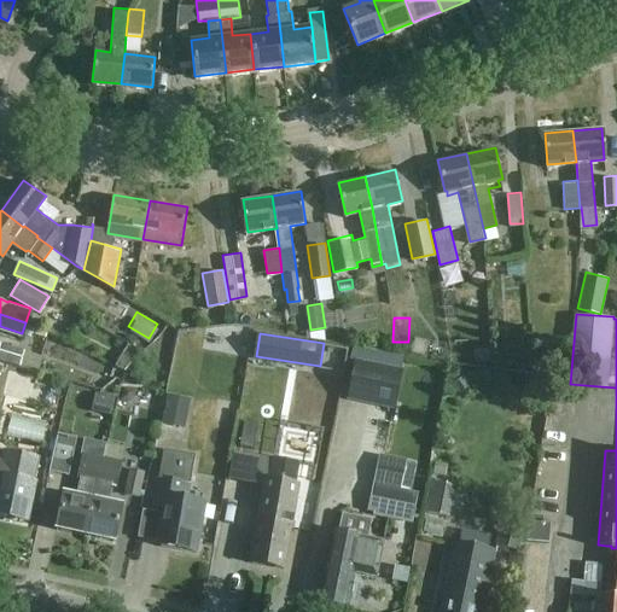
[(0,357),(19,363),(24,347),(0,341),(0,357)]
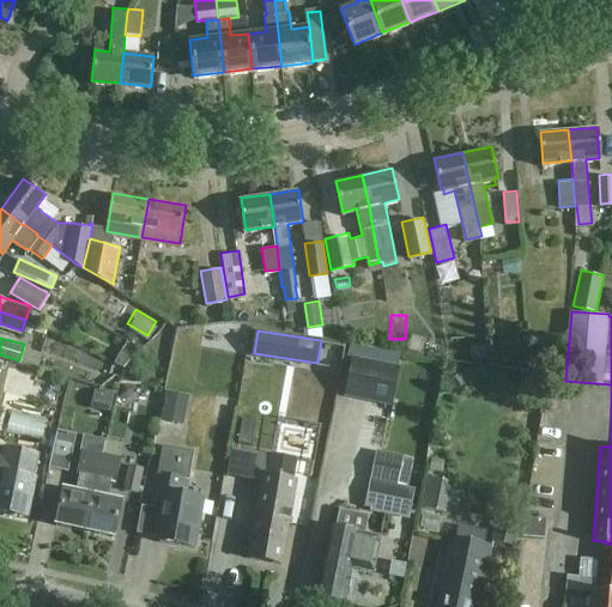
[(126,363),(137,345),(123,338),(114,357),(126,363)]
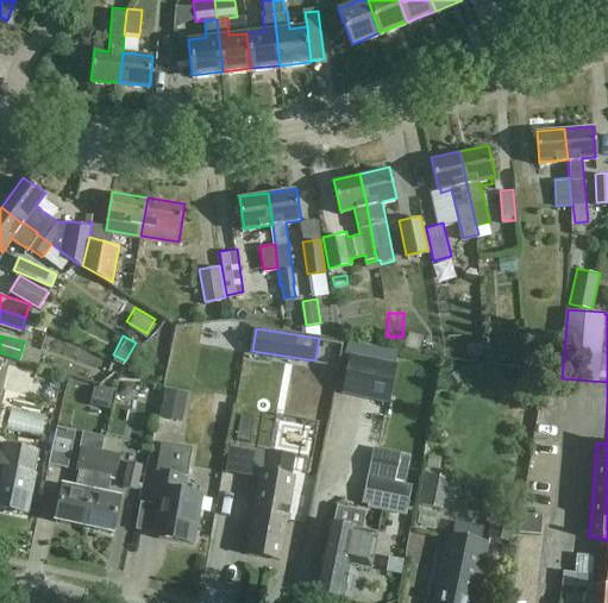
[(344,350),(350,351),(395,360),(399,346),(348,335),(344,350)]
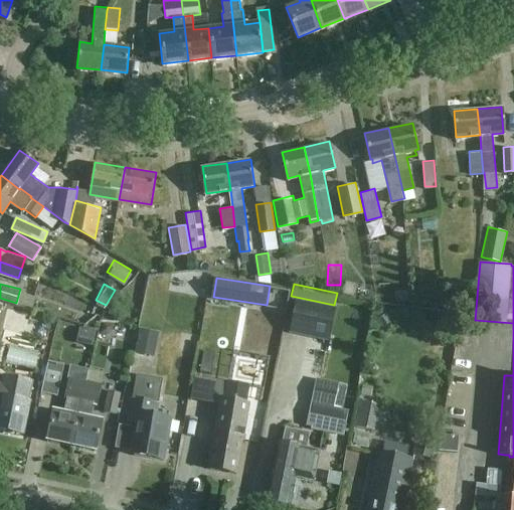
[(407,288),(395,289),(396,298),(408,298),(407,288)]
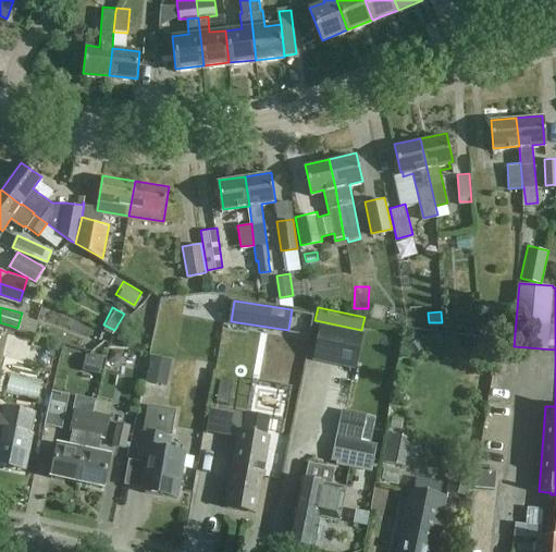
[(35,332),(39,318),(22,314),(19,328),(35,332)]
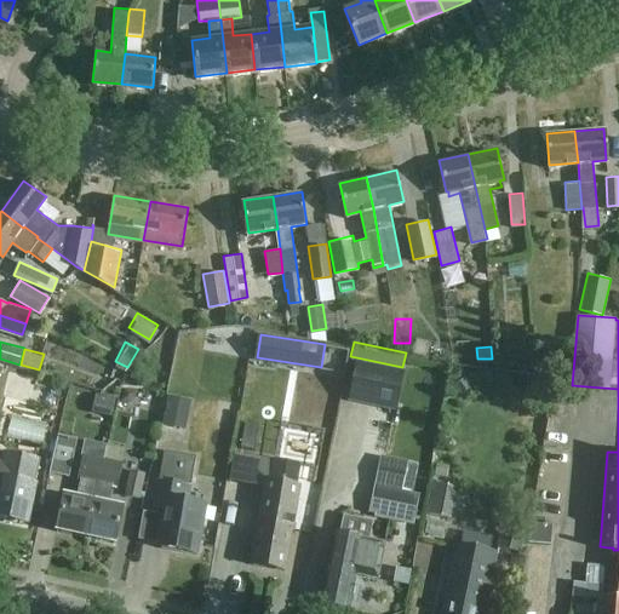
[(356,357),(348,397),(388,406),(382,432),(391,435),(406,368),(356,357)]
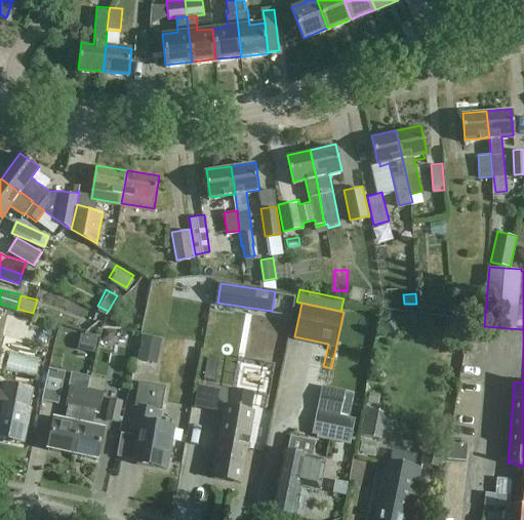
[(8,311),(4,324),(28,330),(29,330),(33,317),(8,311)]
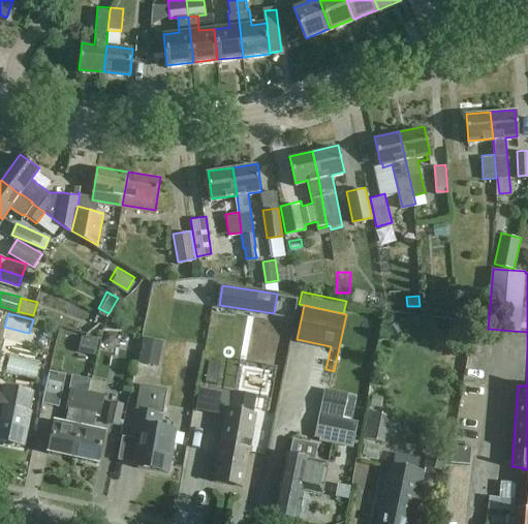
[(84,334),(81,350),(95,353),(98,336),(84,334)]
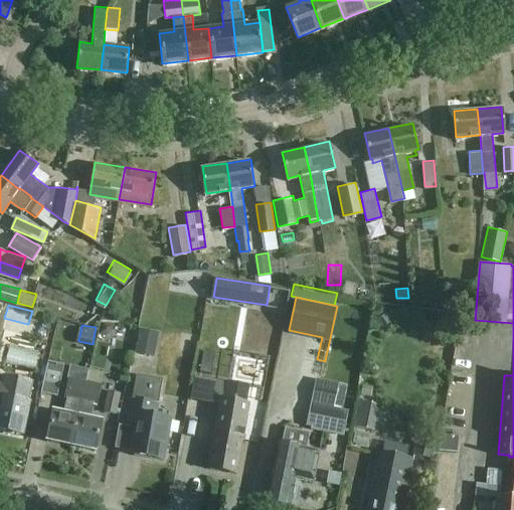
[(141,326),(136,349),(154,353),(159,330),(141,326)]
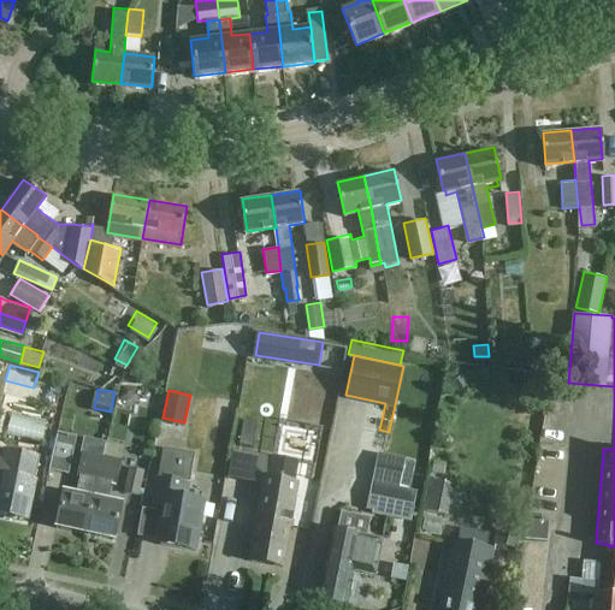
[(81,449),(81,448),(74,446),(77,433),(58,428),(49,467),(77,473),(80,474),(76,492),(64,490),(57,525),(86,531),(96,481),(102,452),(82,448),(81,449)]
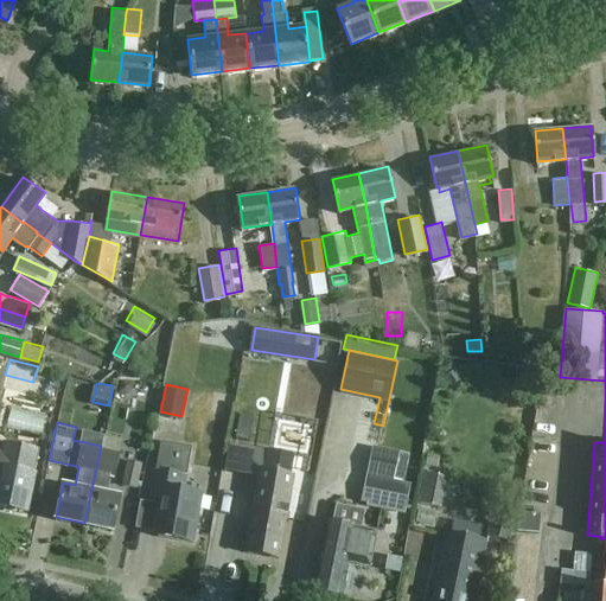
[(95,474),(84,523),(114,529),(121,494),(108,492),(112,473),(115,474),(120,449),(119,449),(121,438),(104,434),(104,435),(103,435),(101,446),(95,474)]
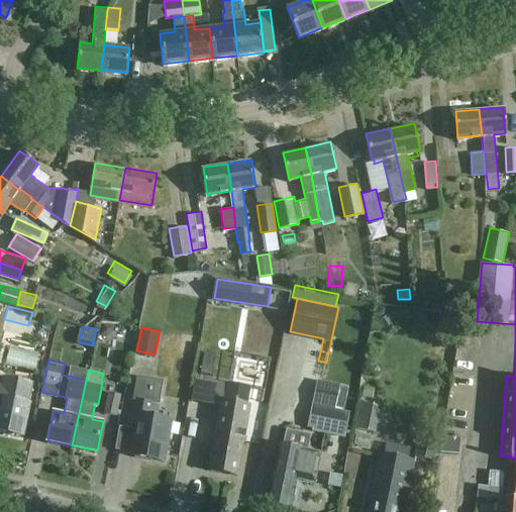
[(132,398),(128,422),(141,424),(140,428),(135,450),(135,453),(165,459),(174,418),(157,415),(159,402),(163,379),(136,374),(132,398)]
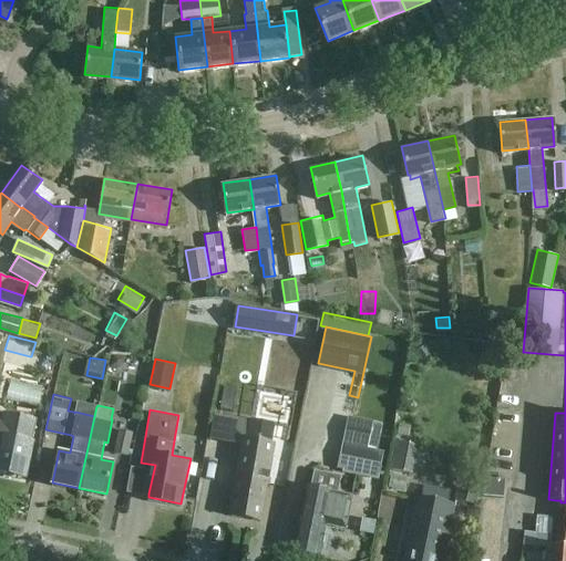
[(2,418),(0,417),(0,471),(26,477),(32,442),(29,442),(33,418),(3,412),(2,418)]
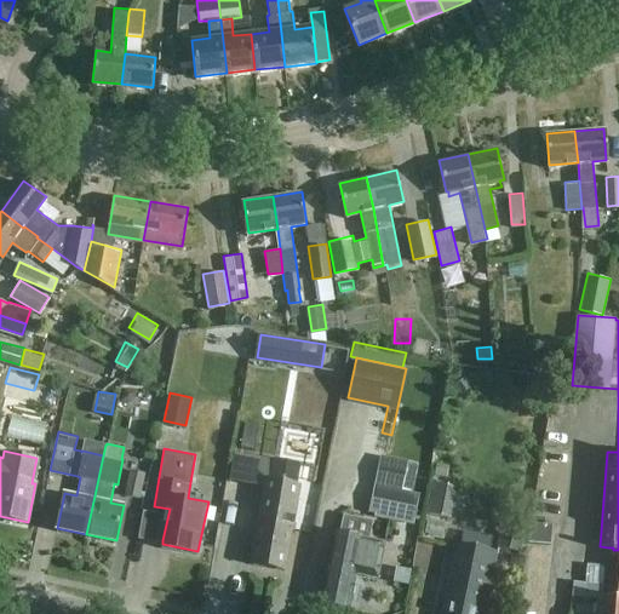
[(270,481),(275,458),(236,451),(231,480),(268,486),(268,481),(268,480),(270,481)]
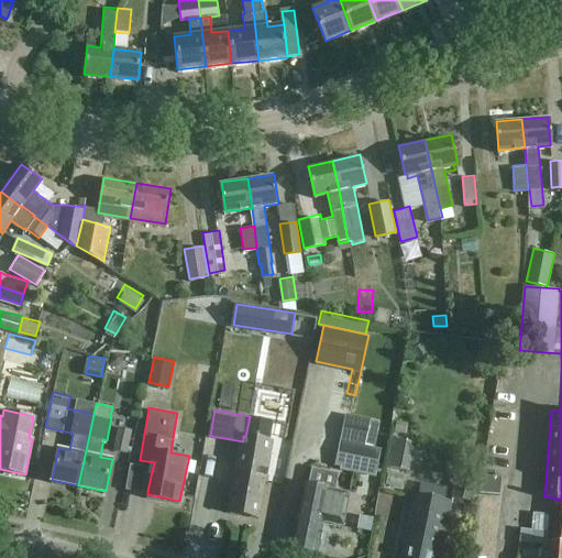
[(271,441),(268,440),(272,419),(250,416),(245,437),(243,436),(243,437),(243,441),(231,510),(259,514),(271,441)]
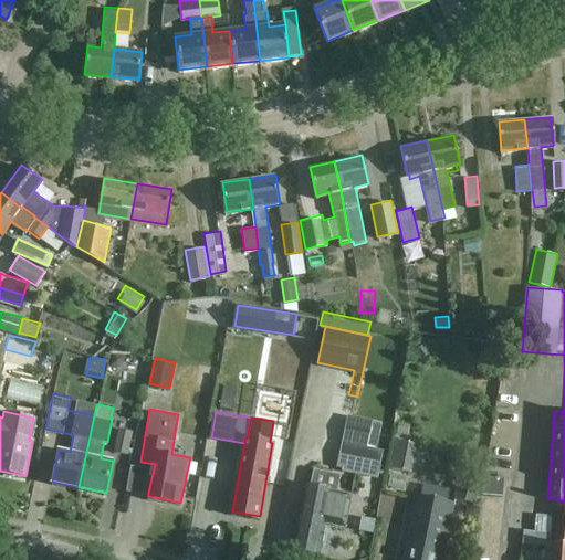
[(127,452),(133,430),(118,426),(113,450),(127,452)]
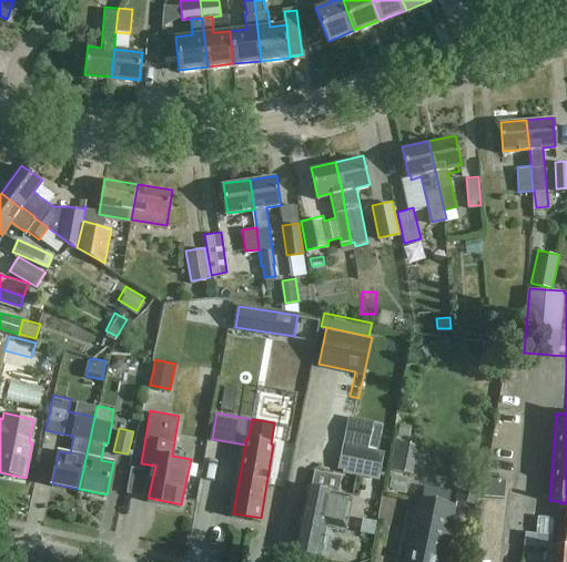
[(380,473),(384,446),(348,439),(344,467),(380,473)]
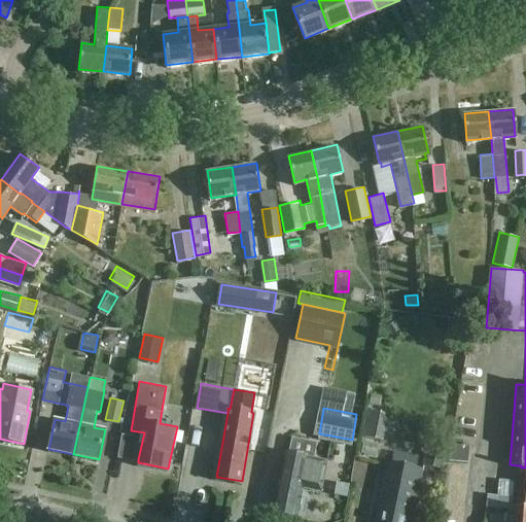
[(384,437),(388,412),(369,408),(363,432),(384,437)]
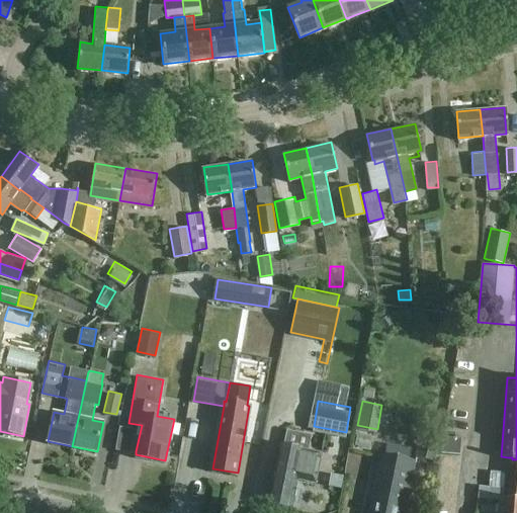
[(112,421),(112,444),(127,445),(127,421),(112,421)]
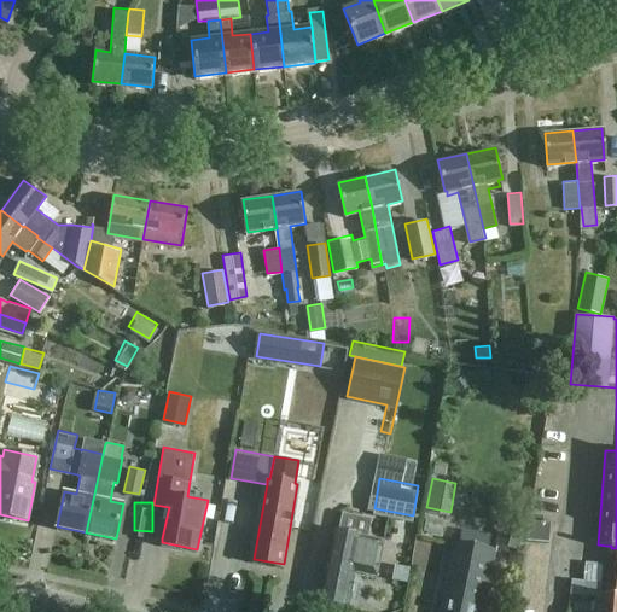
[(549,538),(552,519),(530,518),(528,537),(549,538)]
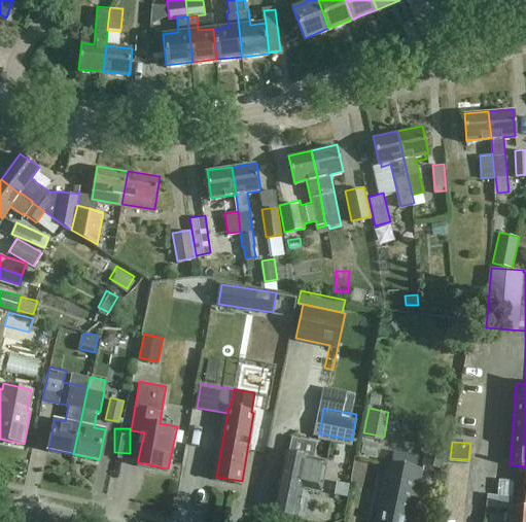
[(443,467),(447,447),(426,443),(422,463),(443,467)]
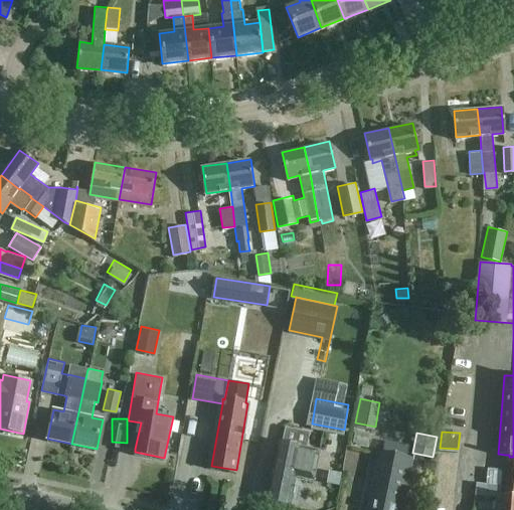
[(314,478),(320,447),(280,439),(275,467),(272,467),(266,499),(291,504),(297,475),(314,478)]
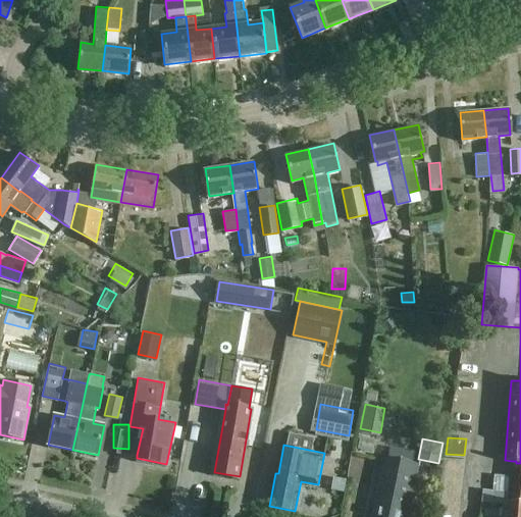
[(520,461),(520,463),(516,463),(516,461),(512,461),(511,474),(493,473),(492,487),(482,486),(481,499),(504,501),(503,516),(520,516),(520,461)]
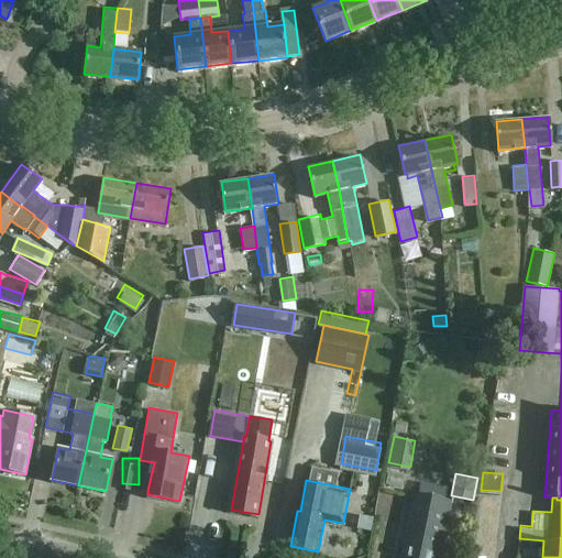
[(440,557),(451,506),(411,499),(404,534),(406,535),(400,557),(433,557),(434,556),(440,557)]
